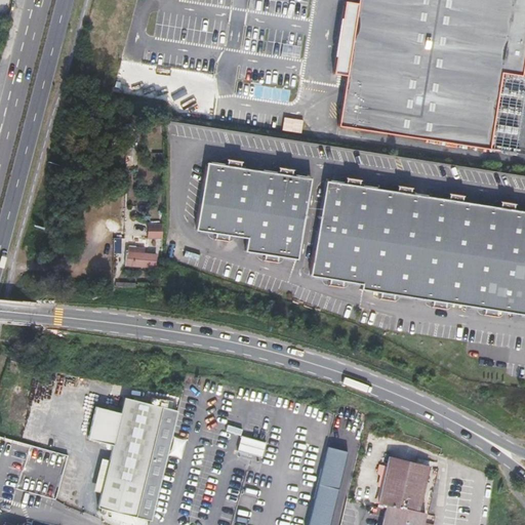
[(524,0),(357,0),(358,1),(354,1),(350,0),(345,0),(338,36),(337,69),(350,71),(349,76),(342,110),(342,115),(339,126),(490,151),(501,74),(522,78),(524,56),(524,0)]
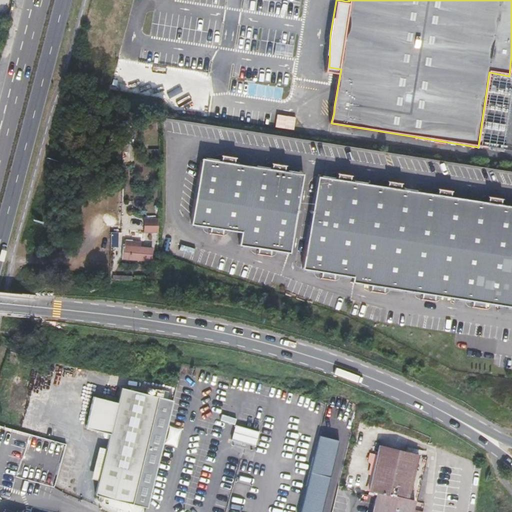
[(275,127),(288,129),(294,130),(296,118),(277,114),(275,127)]
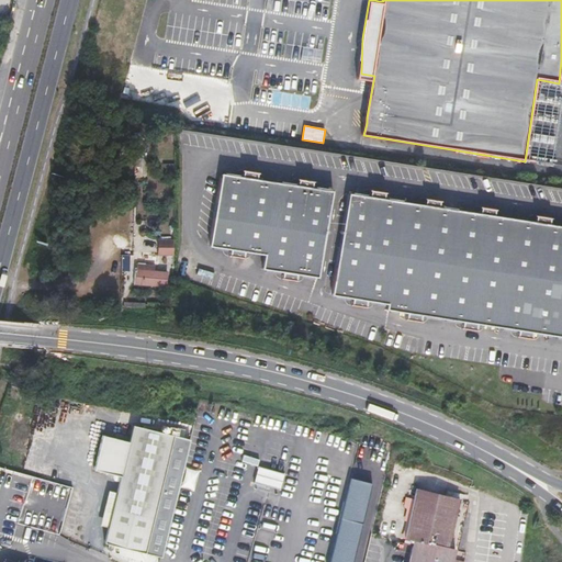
[(242,177),(221,173),(210,246),(231,249),(231,251),(245,254),(245,251),(265,255),(262,269),(283,272),(283,274),(298,278),(299,274),(319,278),(333,191),(312,188),(312,184),(298,182),(298,186),(257,179),(257,177),(243,175),(242,177)]
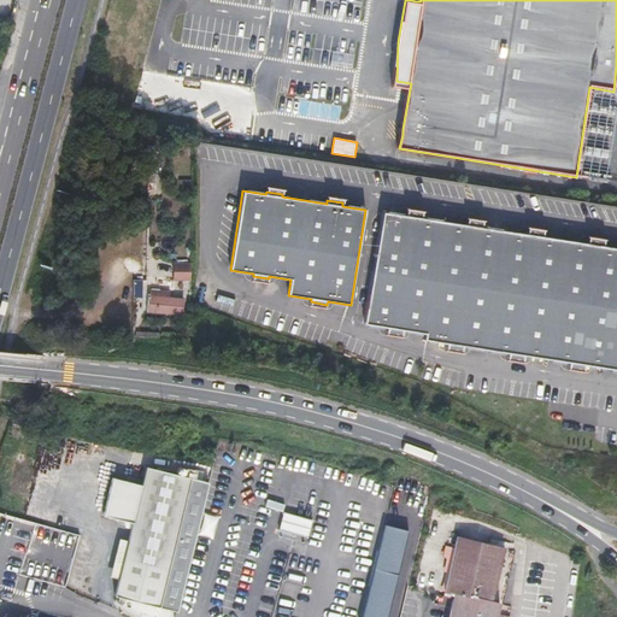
[(616,248),(603,247),(604,244),(588,241),(587,245),(542,238),(544,234),(527,231),(527,235),(482,228),(482,224),(466,222),(466,225),(422,218),(422,216),(406,213),(406,216),(382,212),(365,324),(388,328),(388,331),(404,334),(404,330),(425,334),(425,340),(448,344),(447,347),(463,350),(464,346),(509,353),(507,356),(524,358),(524,356),(569,363),(569,365),(585,368),(585,365),(616,369),(616,248)]
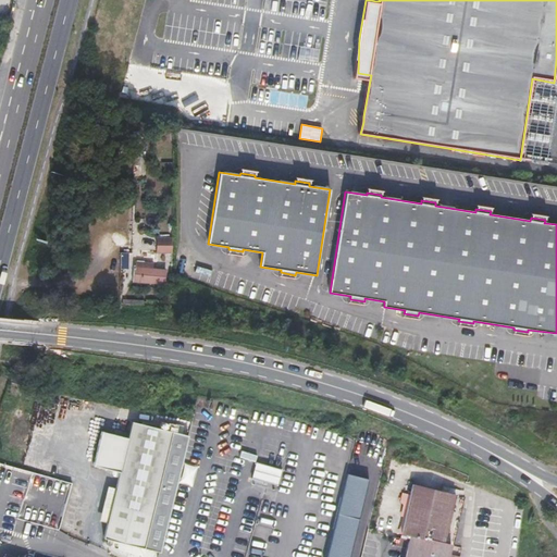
[(171,237),(157,237),(157,254),(171,254),(171,237)]
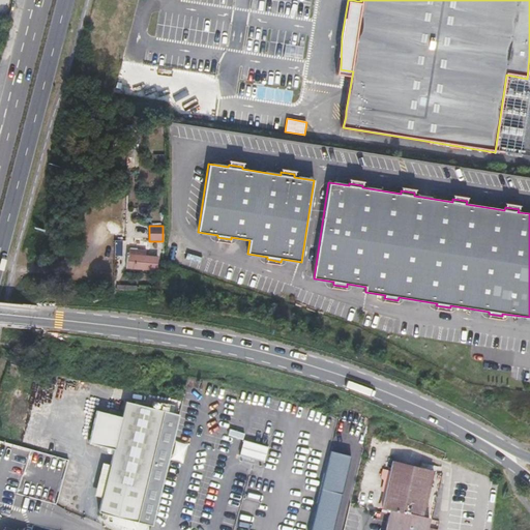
[(115,252),(124,251),(124,238),(115,237),(115,252)]
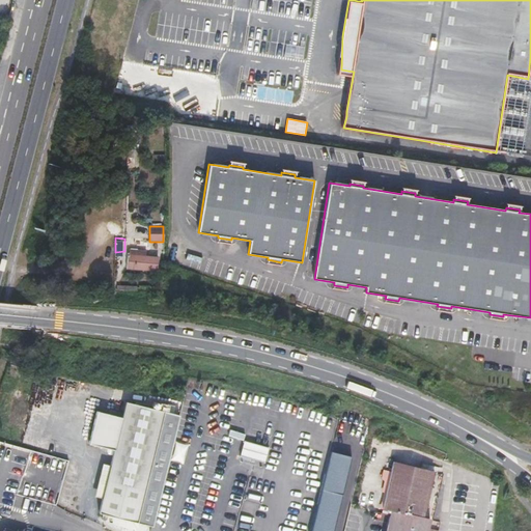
[(135,269),(135,254),(128,254),(127,269),(135,269)]
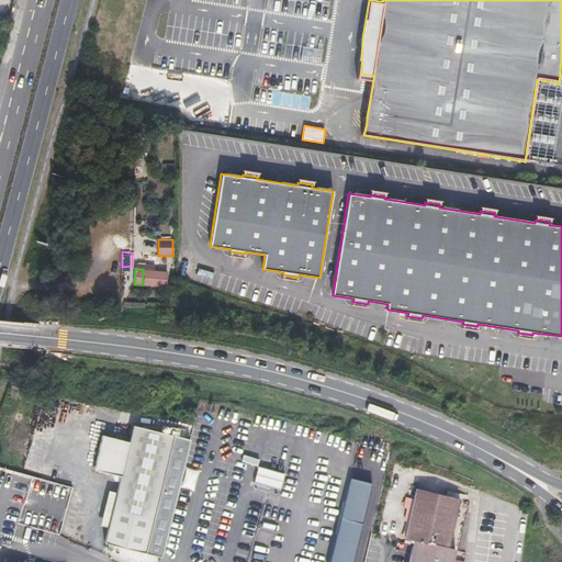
[(143,269),(143,284),(155,285),(155,270),(143,269)]
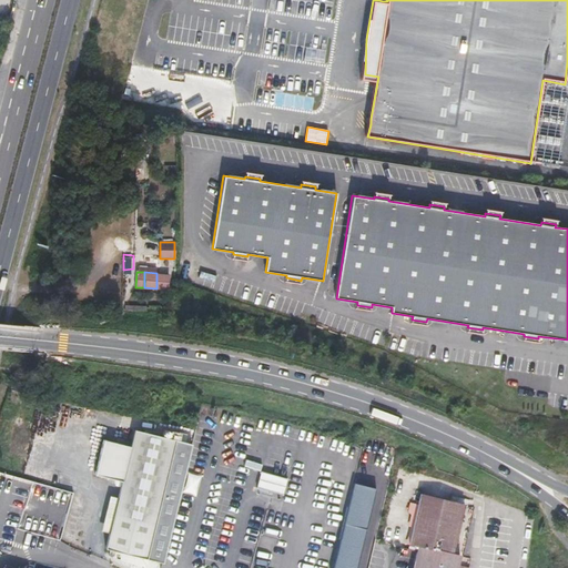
[(156,273),(156,288),(168,290),(168,274),(156,273)]
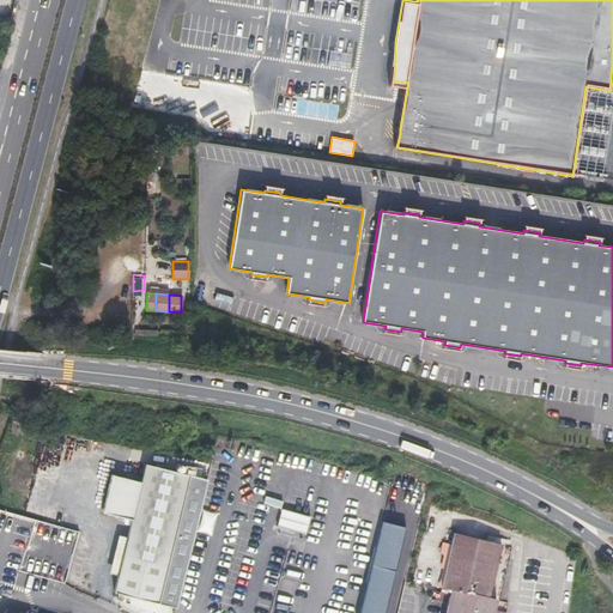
[(111,474),(102,513),(132,520),(114,593),(119,594),(123,595),(177,607),(208,480),(145,463),(141,481),(111,474)]
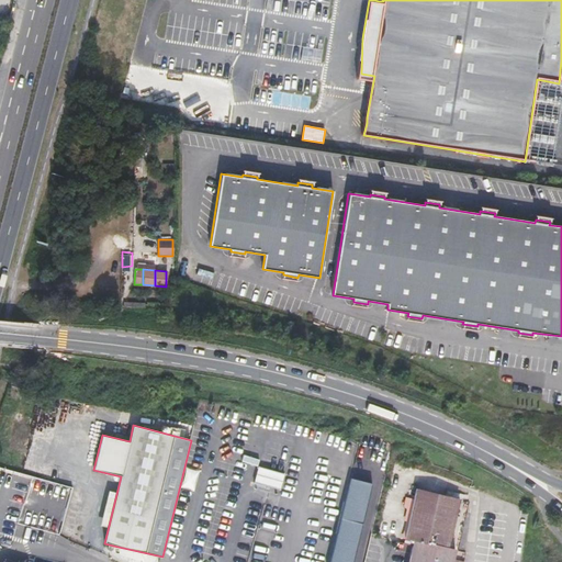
[(278,470),(283,472),(288,456),(281,454),(278,470)]
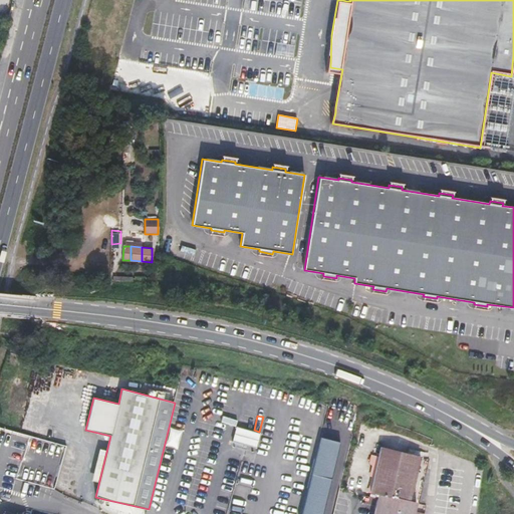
[(233,441),(256,447),(260,432),(237,426),(233,441)]
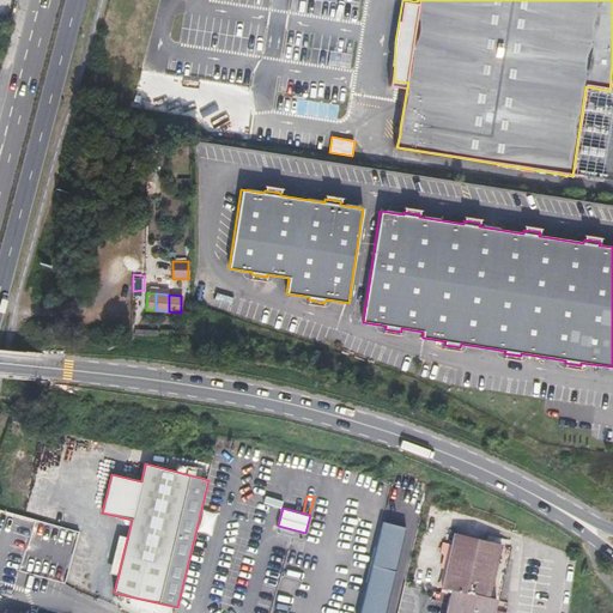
[(455,533),(442,587),(451,589),(455,590),(468,536),(455,533)]
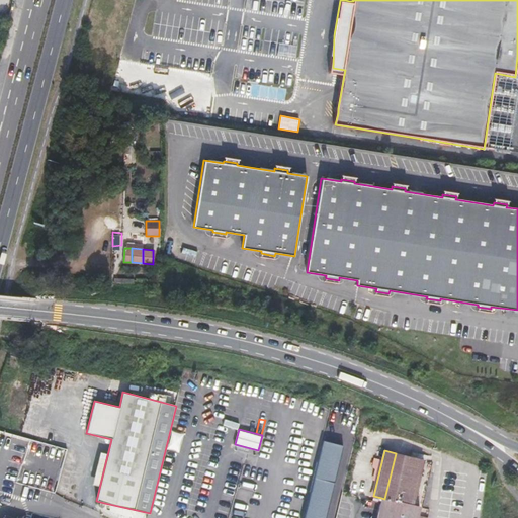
[(396,453),(384,499),(413,505),(419,481),(424,459),(396,453)]
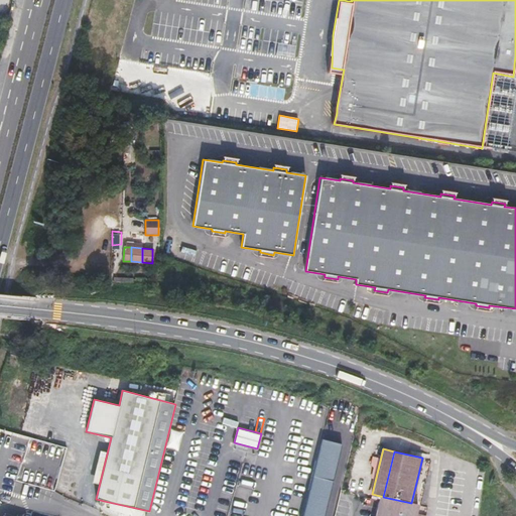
[(379,502),(375,515),(378,515),(383,497),(380,496),(379,502)]
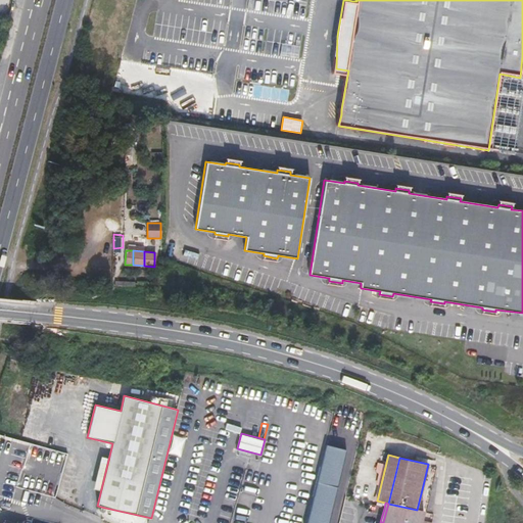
[(424,511),(423,511),(417,510),(388,504),(383,522),(420,522),(421,520),(424,511)]
